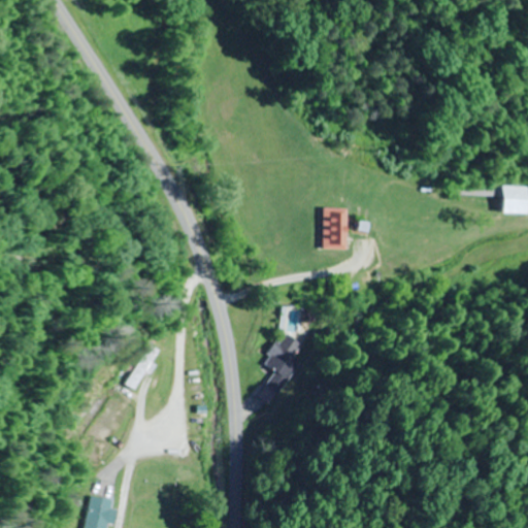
[(527,187),(504,187),(504,185),(458,184),(457,195),(506,197),(506,213),(527,213),(527,187)]
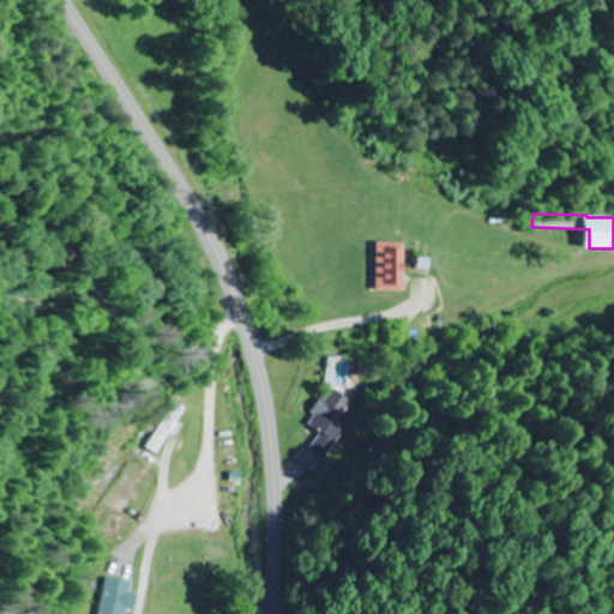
[(404,290),(404,242),(375,242),(375,290),(404,290)]
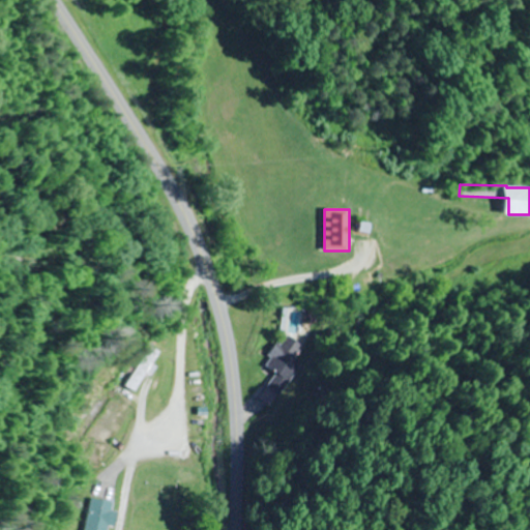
[(273,373),(264,384),(276,393),(302,361),(291,353),(296,346),(284,335),(262,363),(273,373)]
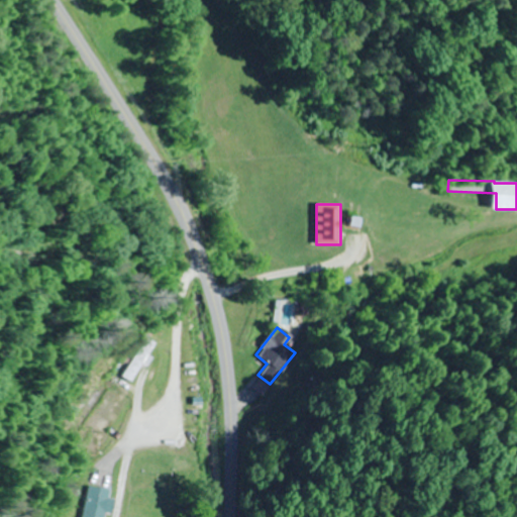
[(152,344),(146,341),(134,362),(140,366),(152,344)]
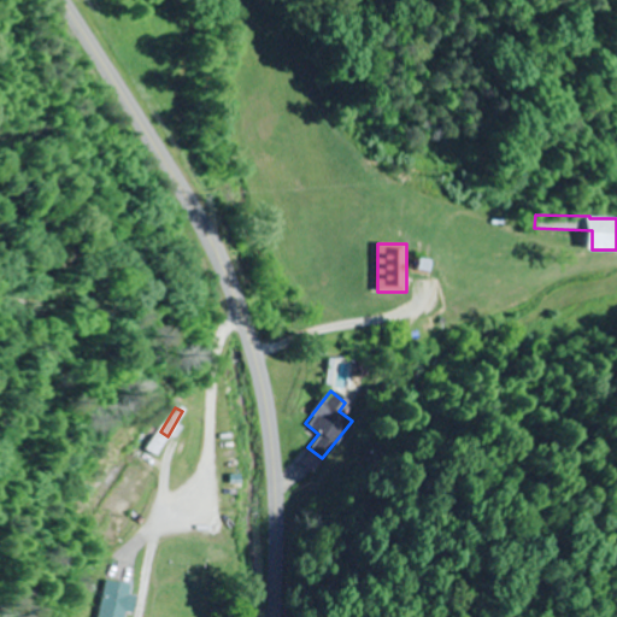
[(100,616),(125,616),(134,585),(109,579),(100,616)]
